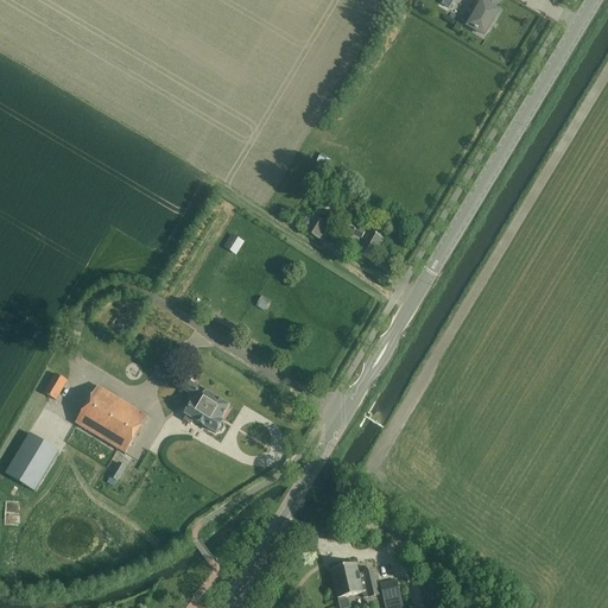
[(483,36),(498,12),(482,2),(468,26),(483,36)]
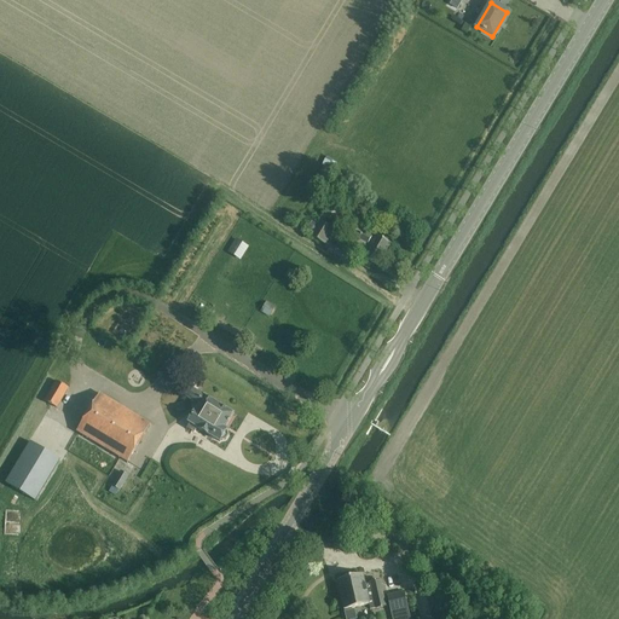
[(380,226),(385,219),(375,213),(370,220),(380,226)]
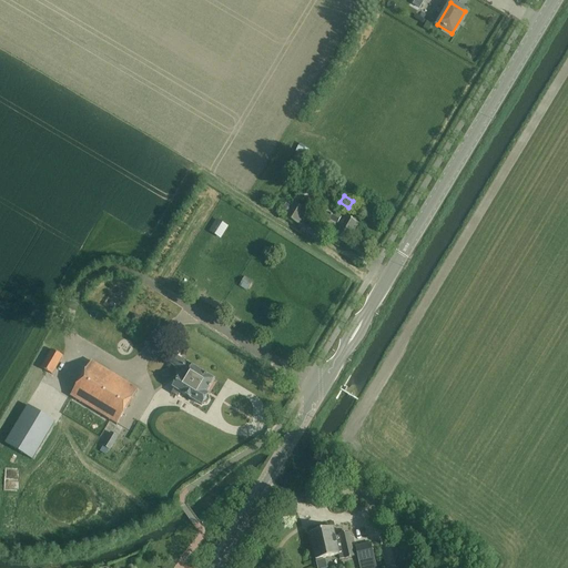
[(298,225),(302,221),(298,219),(303,211),(294,205),(286,219),(298,225)]
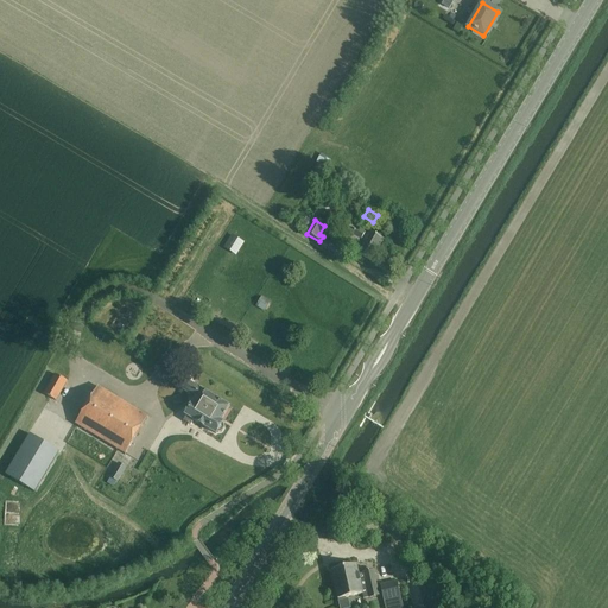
[(368,234),(352,225),(347,233),(359,240),(354,247),(360,251),(358,253),(371,261),(384,240),(371,232),(368,234)]
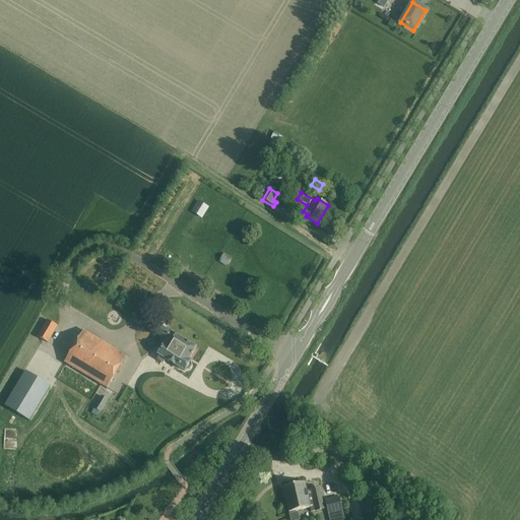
[(202,219),(209,207),(199,201),(192,212),(202,219)]
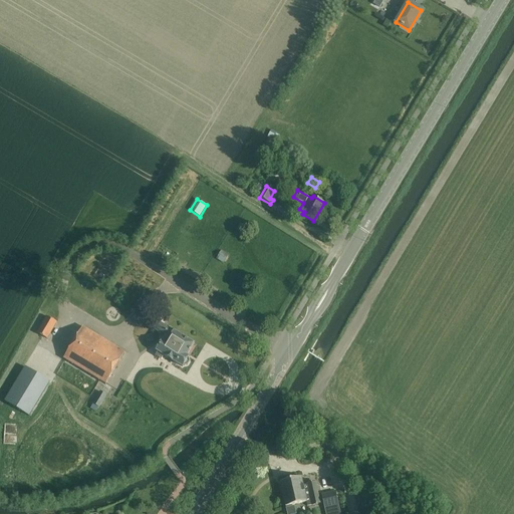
[(224,263),(229,255),(222,251),(217,259),(224,263)]
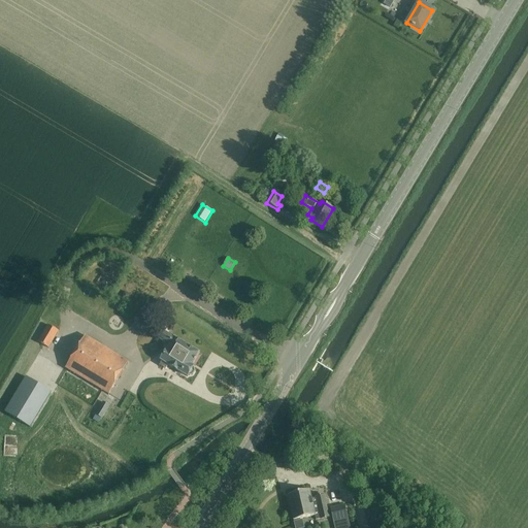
[(48,349),(59,332),(47,325),(38,342),(48,349)]
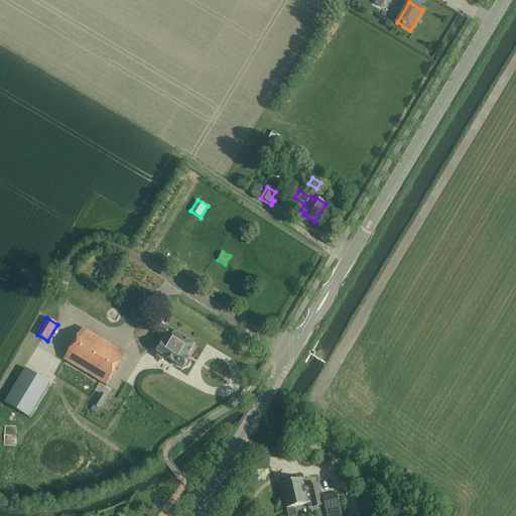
[(189,359),(187,358),(196,346),(184,339),(184,338),(183,337),(181,336),(180,336),(179,336),(159,324),(154,332),(166,339),(157,353),(158,353),(156,357),(162,361),(164,357),(183,369),(184,368),(185,368),(188,367),(190,364),(189,361),(188,360),(189,359)]
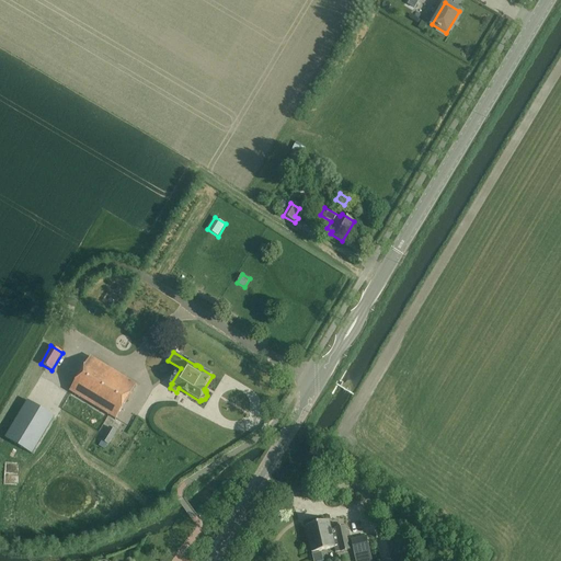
[(116,419),(137,385),(91,357),(70,391),(116,419)]
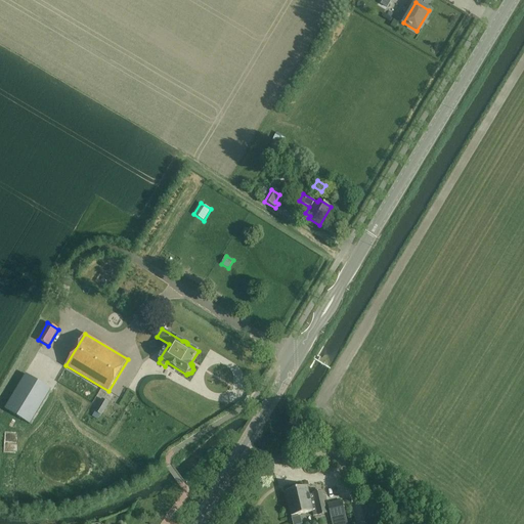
[(30,425),(46,398),(51,389),(27,375),(5,409),(30,425)]
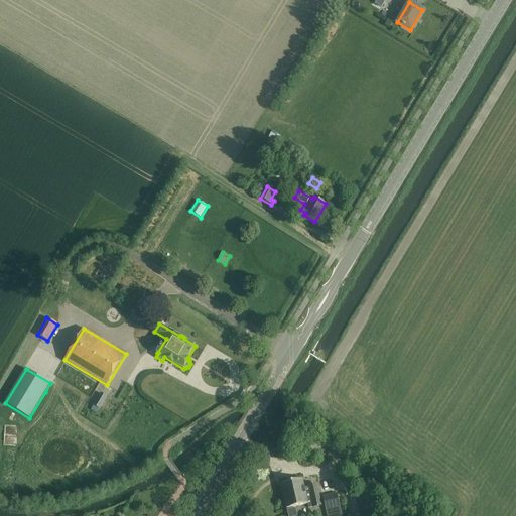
[(100,408),(107,397),(102,394),(95,404),(100,408)]
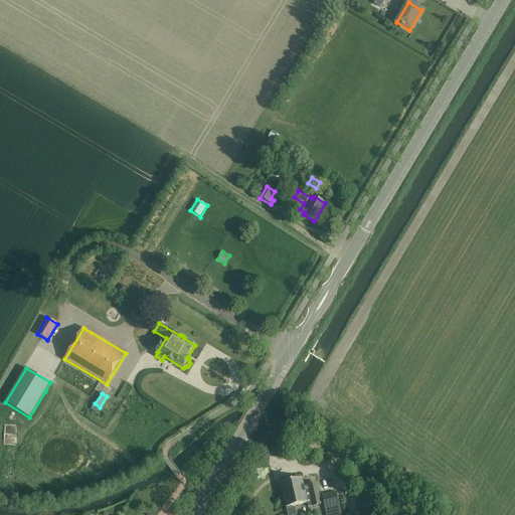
[(302,478),(281,483),(287,508),(289,508),(289,509),(287,510),(288,514),(296,514),(295,508),(293,508),(293,507),(308,503),(309,507),(321,504),(316,484),(304,487),(302,478)]
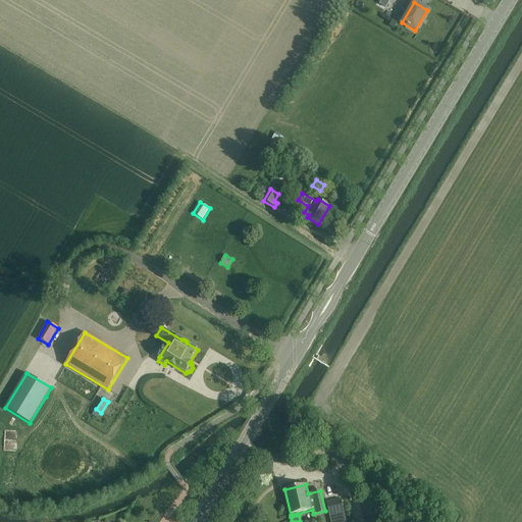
[(330,516),(345,513),(341,500),(327,503),(330,516)]
